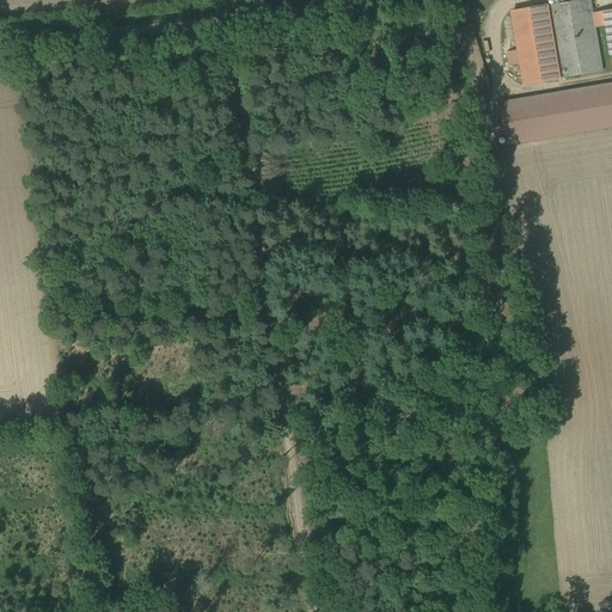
[(565,0),(560,0),(561,4),(549,6),(561,79),(603,72),(589,0),(582,0),(567,2),(565,0)]
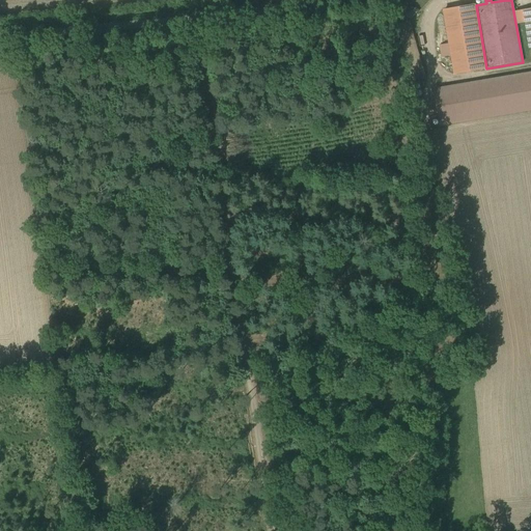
[(475,5),(444,10),(455,74),(485,68),(475,5)]
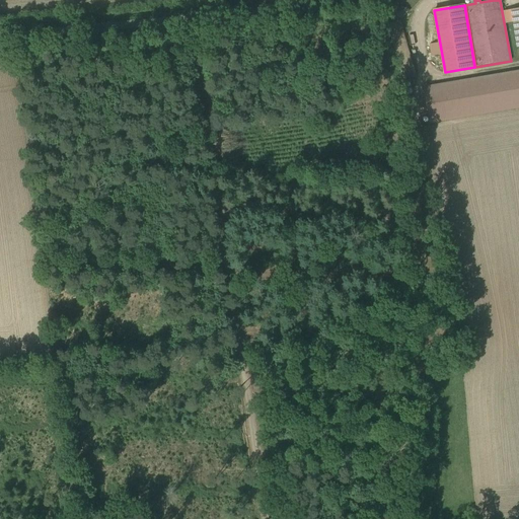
[(439,43),(430,45),(432,56),(441,54),(439,43)]
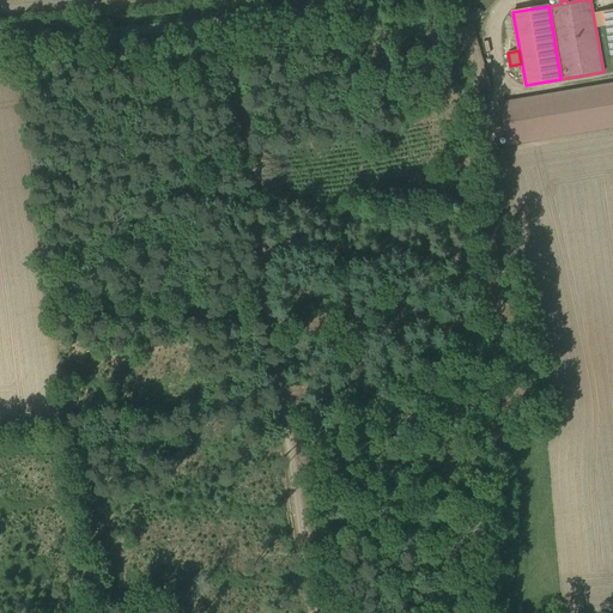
[(514,141),(612,128),(612,84),(509,98),(514,141)]
